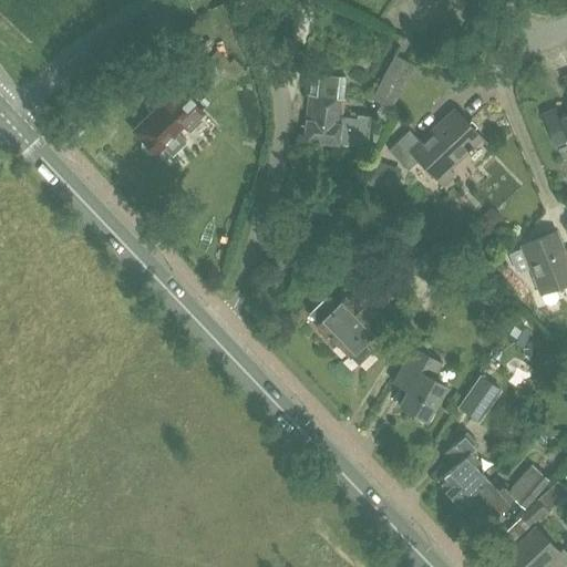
[(370,99),(391,110),(414,64),(394,53),(370,99)]
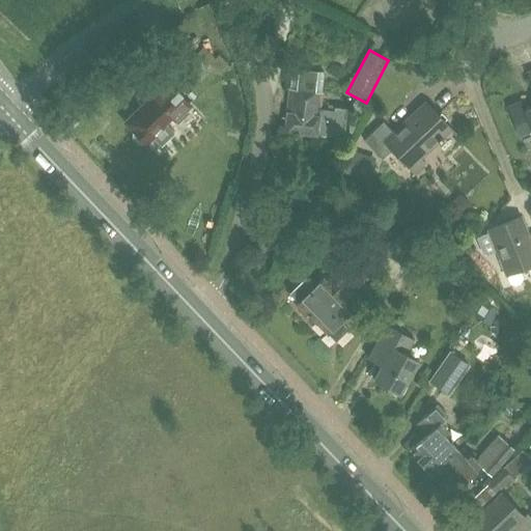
[(288,89),(287,100),(284,132),(317,135),(317,134),(344,137),(346,108),(333,107),(333,110),(319,109),(322,92),(320,92),(323,72),(291,68),(289,89),(288,89)]
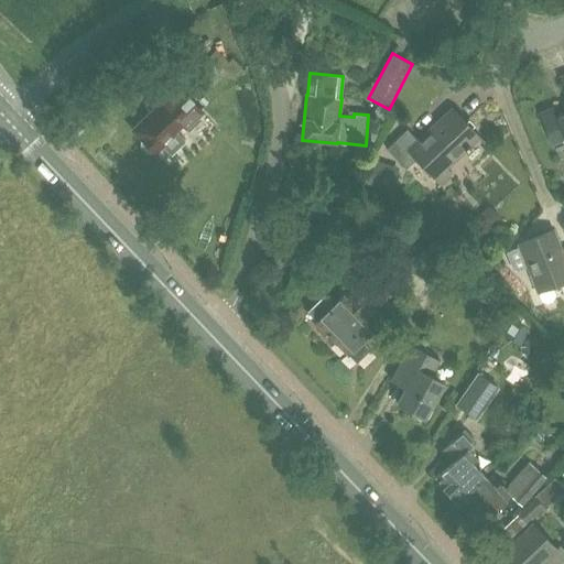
[(563,74),(557,76),(563,91),(563,112),(556,116),(553,107),(538,112),(551,143),(563,138),(563,74)]
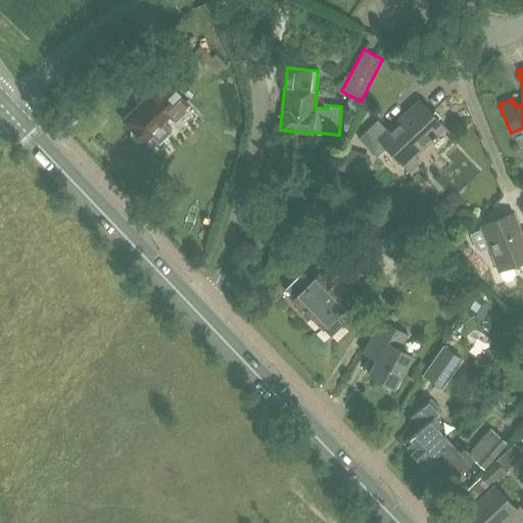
[(164,81),(124,120),(132,128),(130,130),(130,136),(135,141),(141,141),(150,132),(156,137),(164,129),(159,123),(160,122),(159,120),(165,113),(169,117),(185,102),(164,81)]
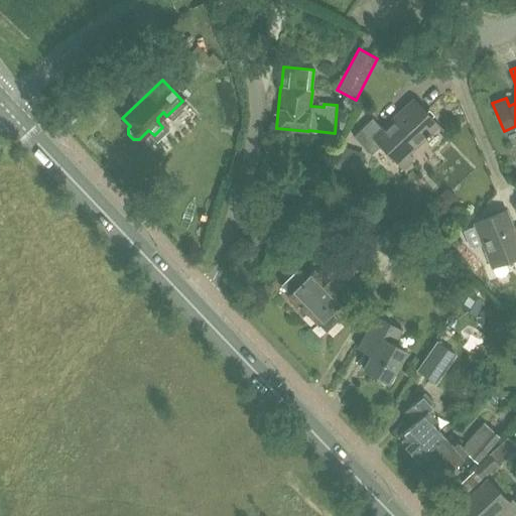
[(437,125),(413,100),(383,129),(372,118),(353,136),(370,154),(380,145),(404,170),(414,161),(407,153),(437,125)]
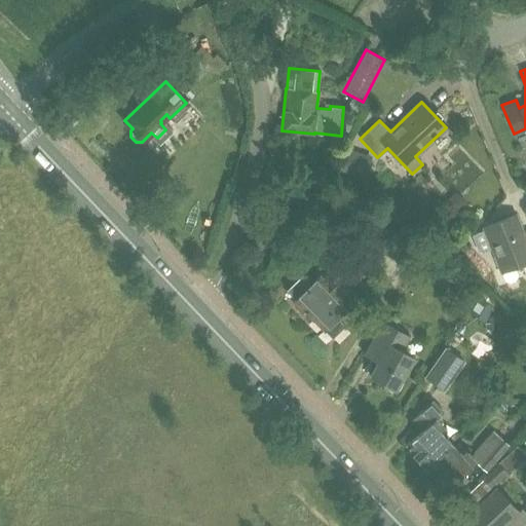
[(361,160),(363,154),(346,148),(339,170),(364,179),(367,167),(360,165),(361,160)]
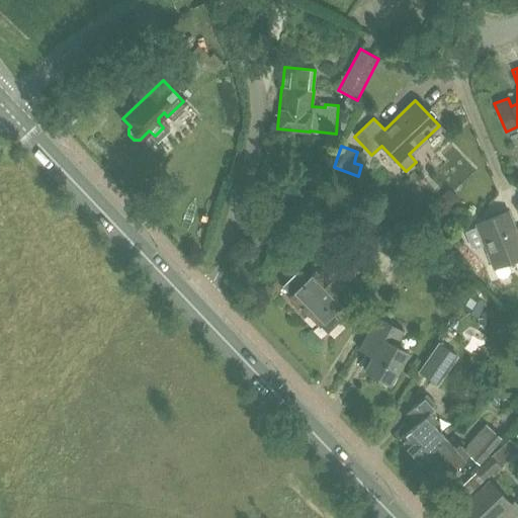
[(517,271),(517,237),(517,238),(508,214),(478,227),(493,264),(512,257),(517,271)]
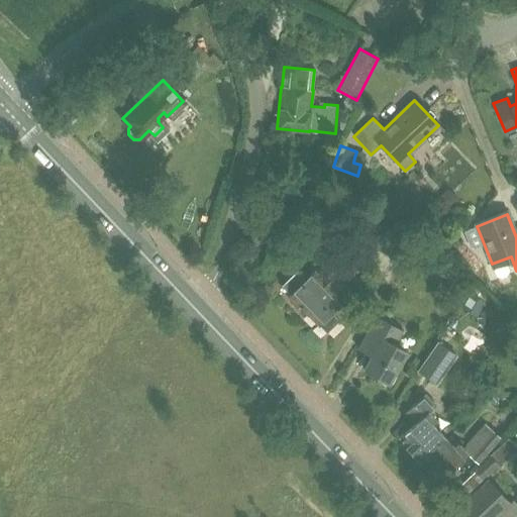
[(441,252),(431,245),(427,252),(441,263),(446,256),(440,252),(441,252)]
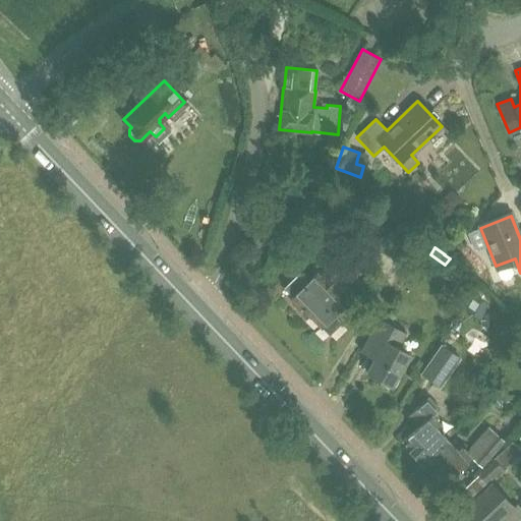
[(283,288),(292,296),(291,297),(292,299),(290,301),(298,310),(301,307),(320,327),(321,326),(329,334),(341,322),(333,313),(345,302),(336,293),(363,267),(351,254),(325,281),(316,273),(307,282),(298,273),(283,288)]
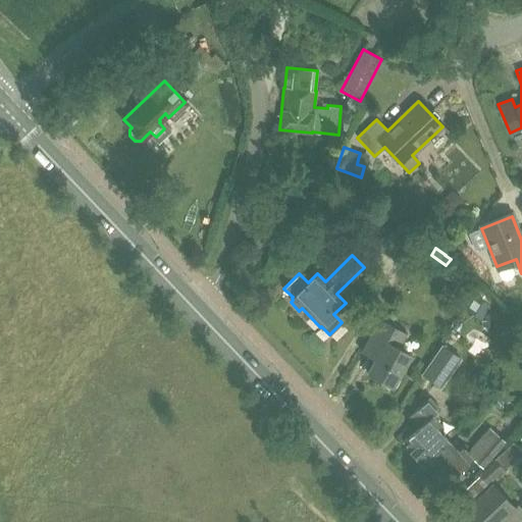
[(487,305),(487,304),(475,298),(474,297),(466,310),(479,318),(487,305)]
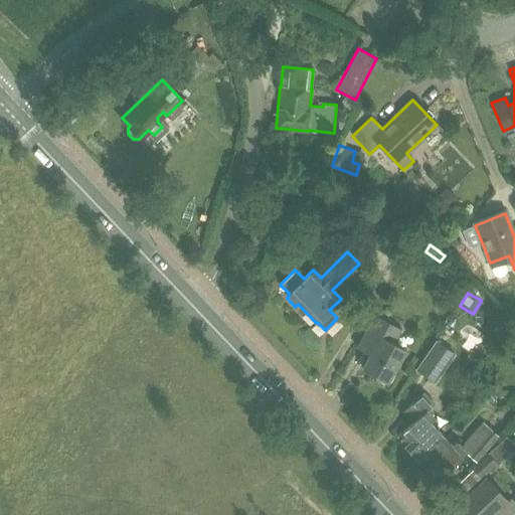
[(362,338),(374,345),(361,367),(386,381),(404,350),(392,343),(399,329),(374,315),(362,338)]
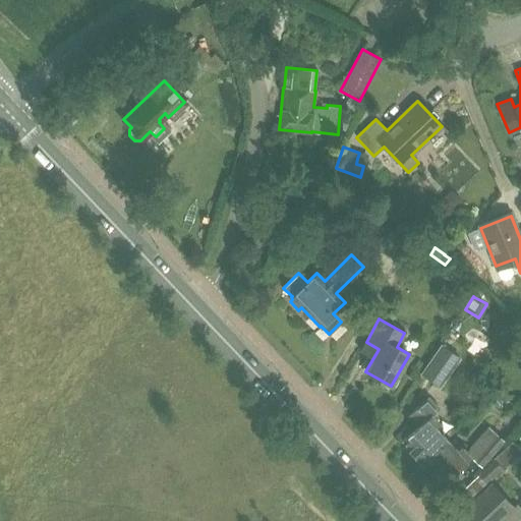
[(440,346),(422,372),(440,384),(457,357),(440,346)]
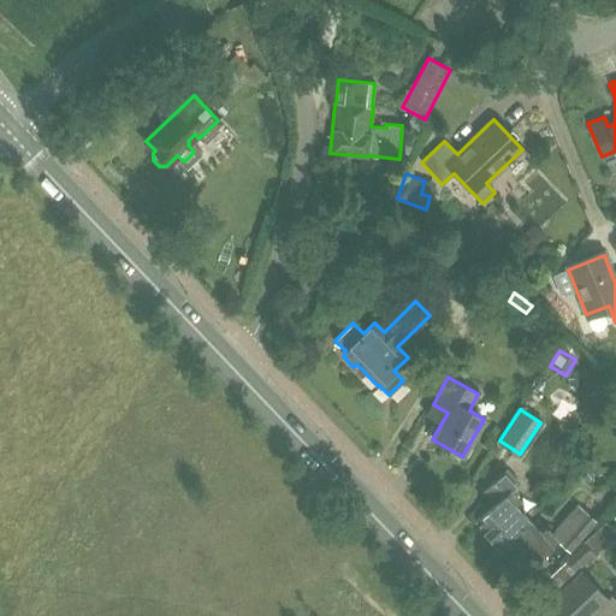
[(483,532),(498,548),(528,519),(515,505),(520,501),(509,490),(517,483),(505,468),(483,490),(495,504),(481,516),(485,520),(479,525),(484,531),(483,532)]
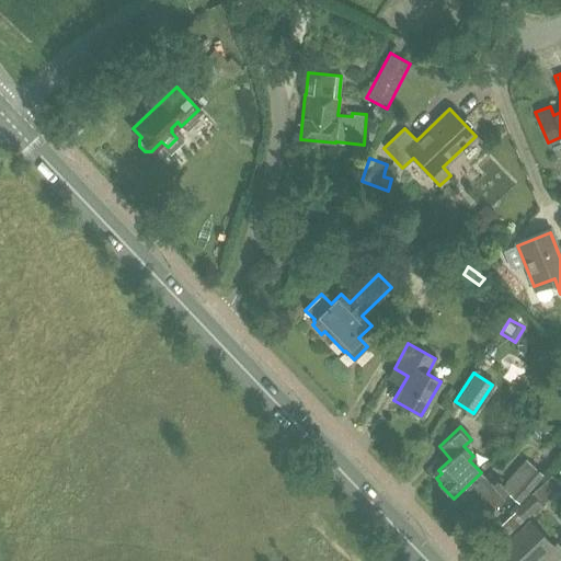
[(493,485),(481,472),(454,499),(467,513),(468,511),(473,516),(478,512),(481,515),(505,492),(518,503),(544,476),(525,459),(502,485),(497,481),(493,485)]
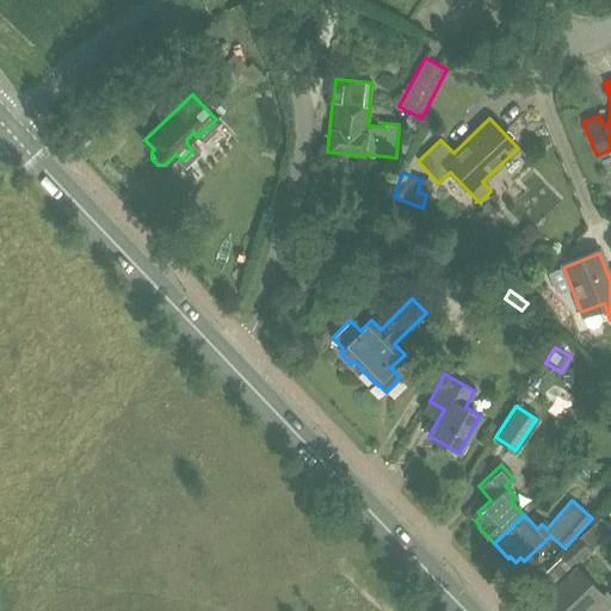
[(579,537),(559,555),(569,567),(588,549),(591,551),(594,548),(593,547),(610,530),(610,529),(600,517),(579,537)]
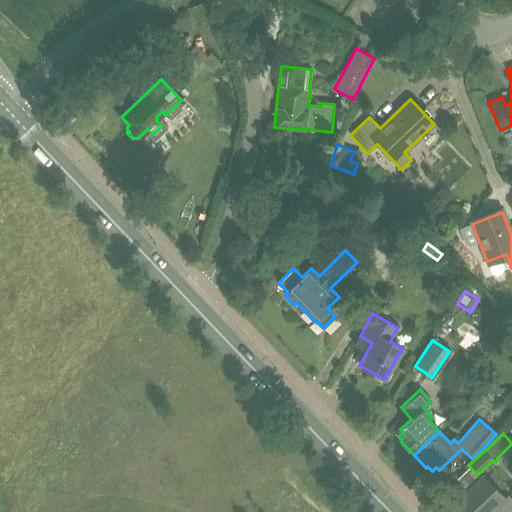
[(452,503),(451,504),(458,511),(490,511),(493,509),(504,499),(482,475),(479,478),(452,503)]
